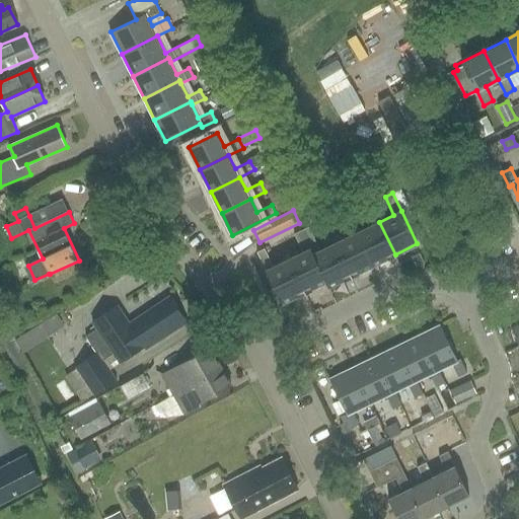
[(356,211),(348,214),(373,266),(395,254),(379,222),(364,229),(356,211)]
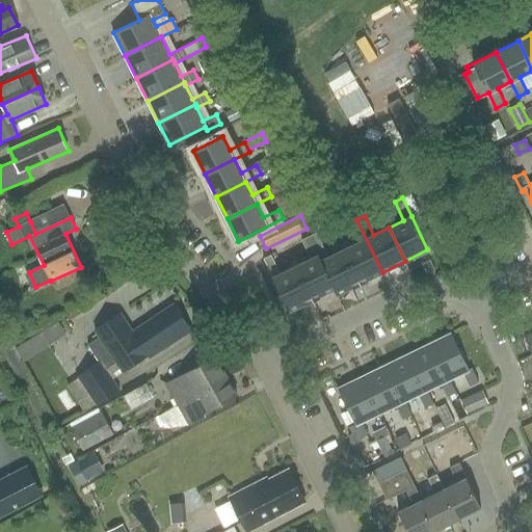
[(358,242),(344,249),(360,283),(382,272),(356,219),(349,223),(358,242)]
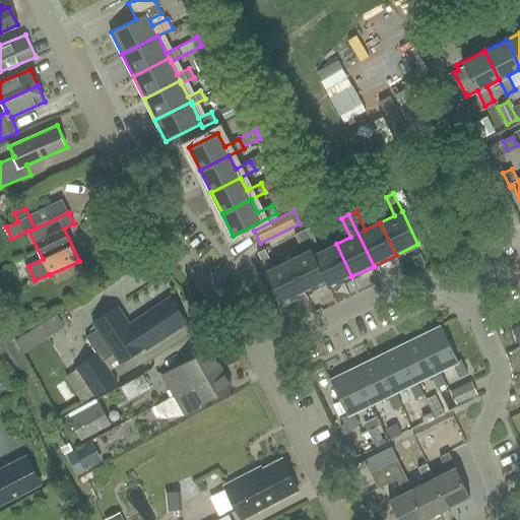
[(310,228),(302,231),(327,282),(329,287),(351,276),(336,244),(321,251),(310,228)]
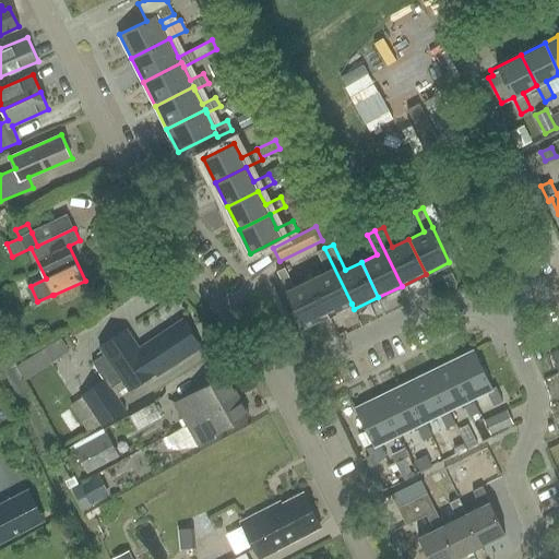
[(326,272),(310,280),(328,314),(352,304),(324,248),(317,252),(326,272)]
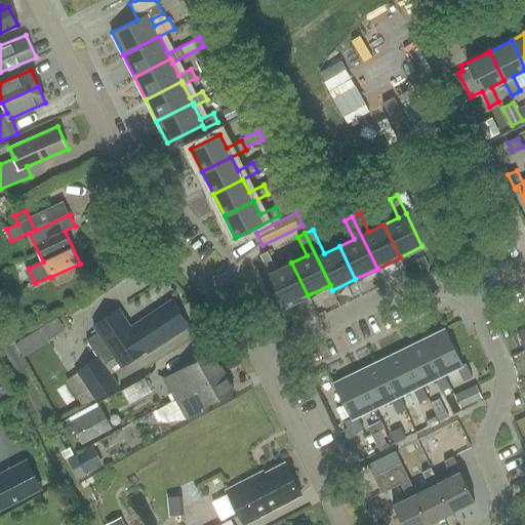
[(268,251),(260,255),(270,274),(286,307),(308,295),(291,263),(277,270),(268,251)]
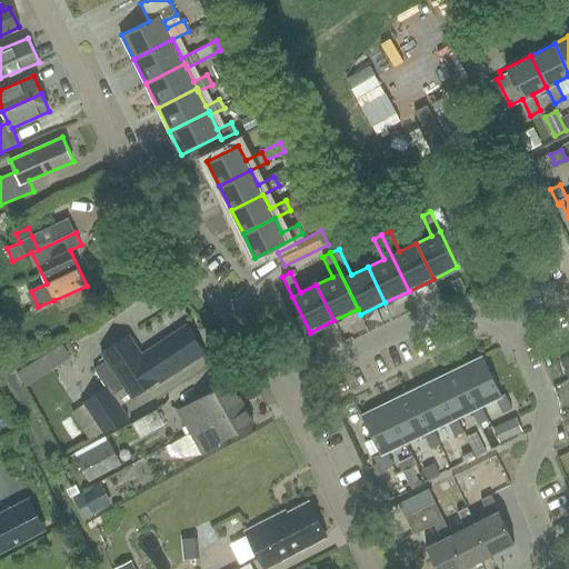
[(106,387),(83,402),(85,405),(103,432),(105,433),(128,418),(120,406),(158,380),(160,382),(206,352),(187,325),(141,355),(128,335),(101,352),(107,360),(93,369),(106,387)]
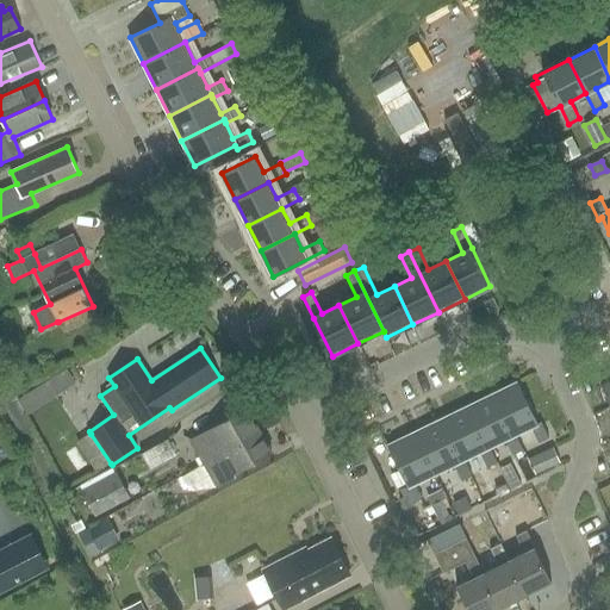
[(517,383),(492,394),(512,437),(516,435),(531,428),(539,442),(549,437),(541,422),(537,423),(517,383)]
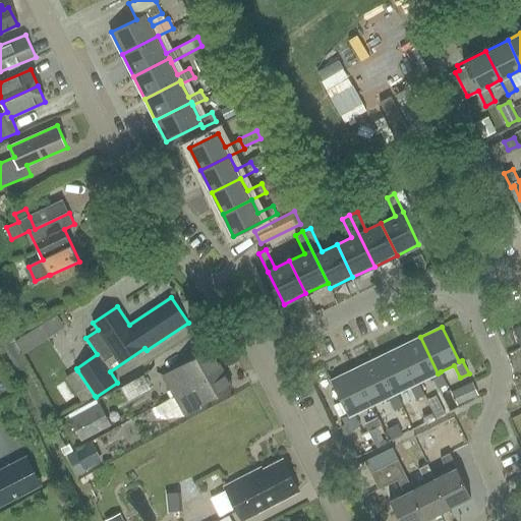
[(420,337),(398,348),(416,384),(419,383),(432,375),(439,389),(447,385),(441,371),(438,373),(420,337)]
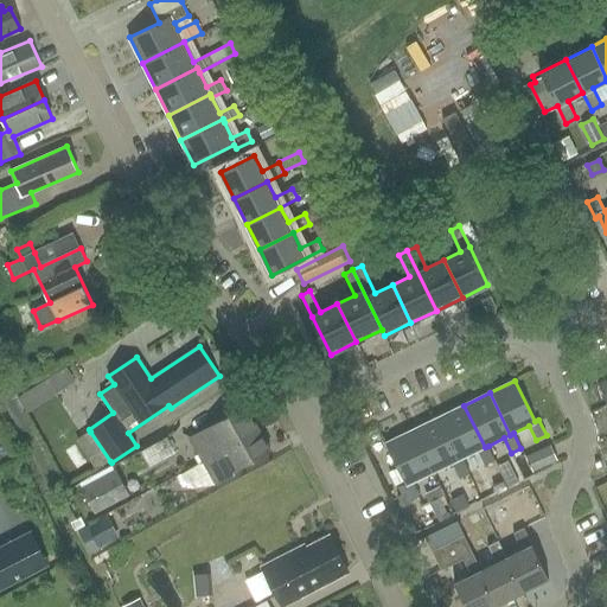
[(464,406),(439,417),(459,460),(462,458),(478,451),(485,465),(496,460),(489,446),(485,447),(464,406)]
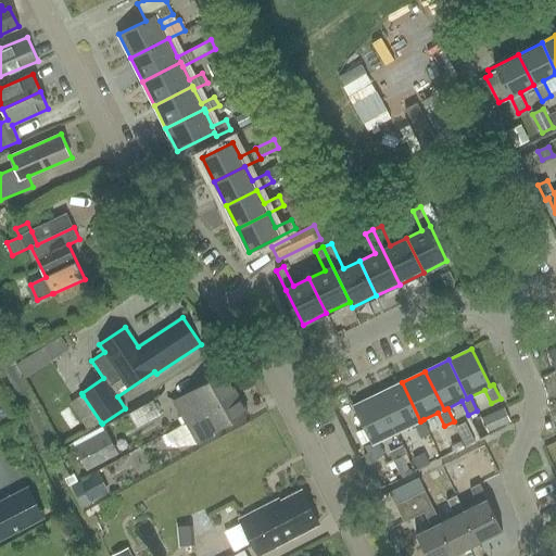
[(225,374),(175,402),(187,424),(219,406),(219,407),(239,397),(225,374)]
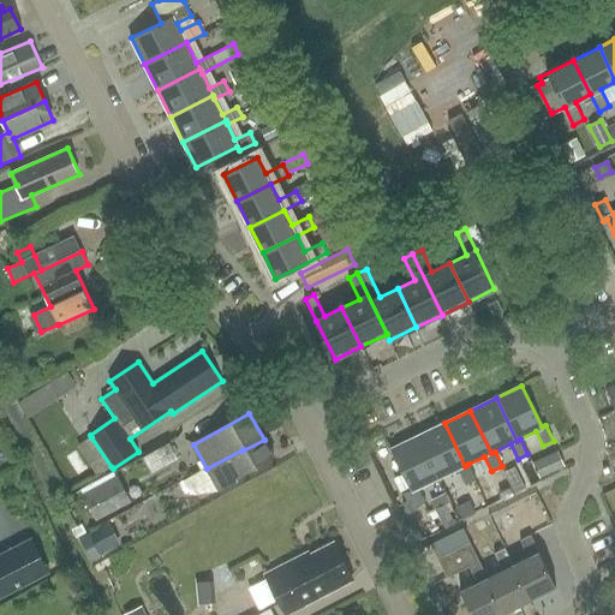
[(445,423),(418,436),(439,478),(458,469),(466,484),(476,479),(469,464),(465,466),(445,423)]
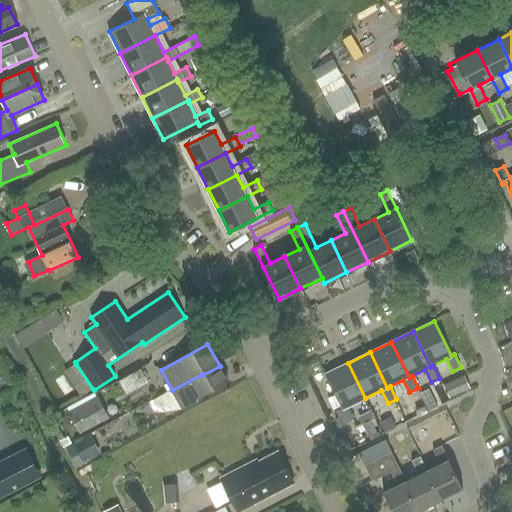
[(348,363),(326,374),(342,408),(339,410),(346,423),(355,419),(348,406),(365,398),(348,363)]
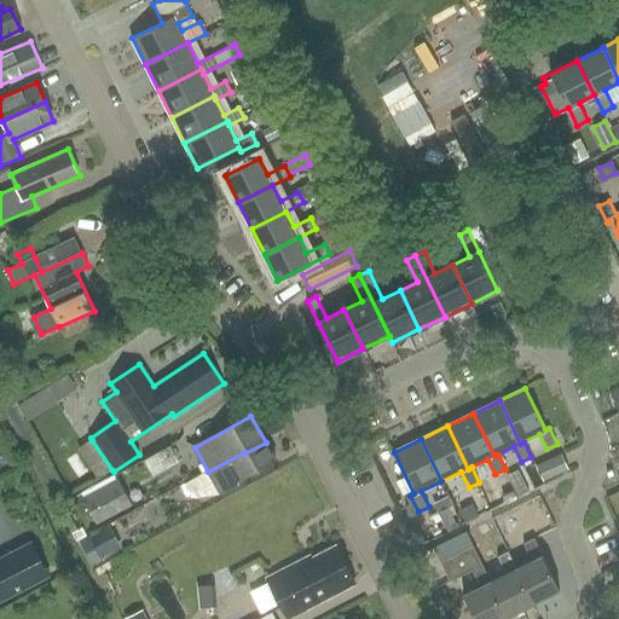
[(177,441),(149,457),(156,470),(184,456),(177,441)]
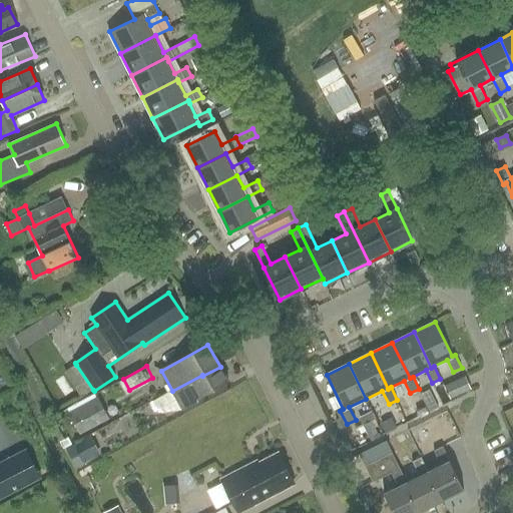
[(202,375),(172,391),(183,410),(198,401),(197,399),(228,382),(220,367),(202,376),(202,375)]
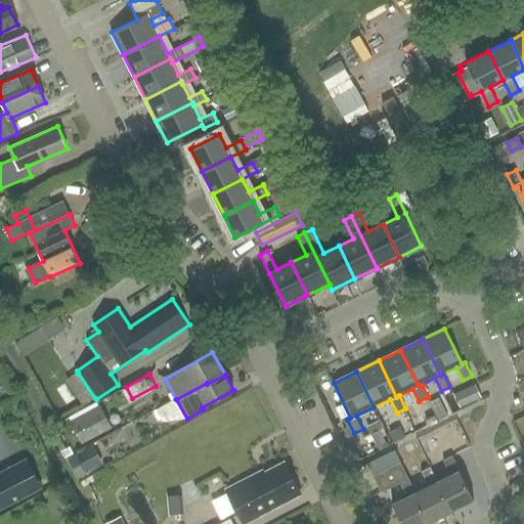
[(482,397),(477,386),(456,396),(462,407),(482,397)]
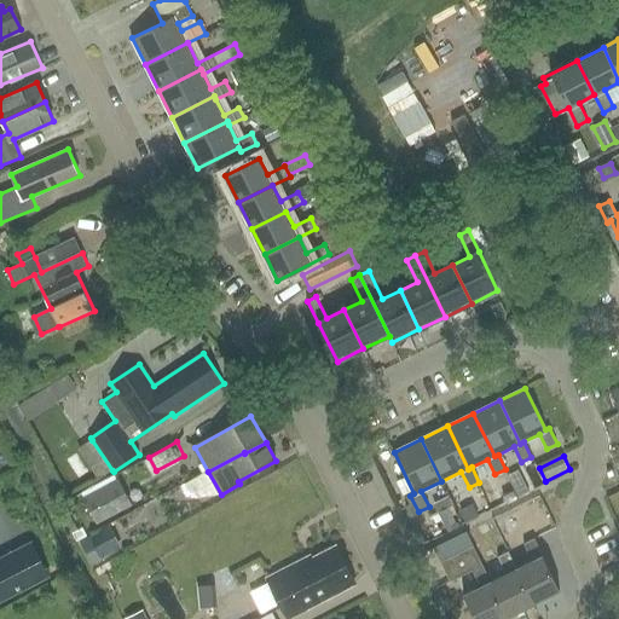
[(84,498),(98,525),(133,505),(120,479),(84,498)]
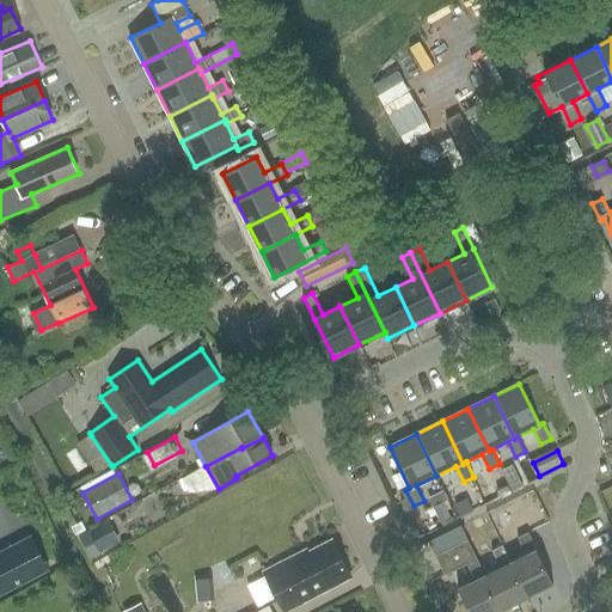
[(472,510),(469,501),(456,507),(460,516),(472,510)]
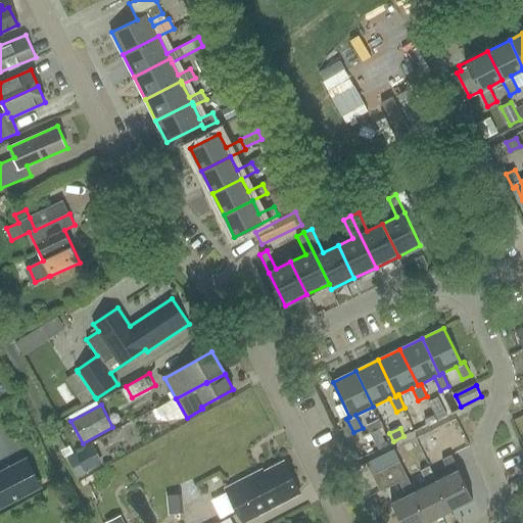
[(385,442),(379,429),(371,433),(377,446),(385,442)]
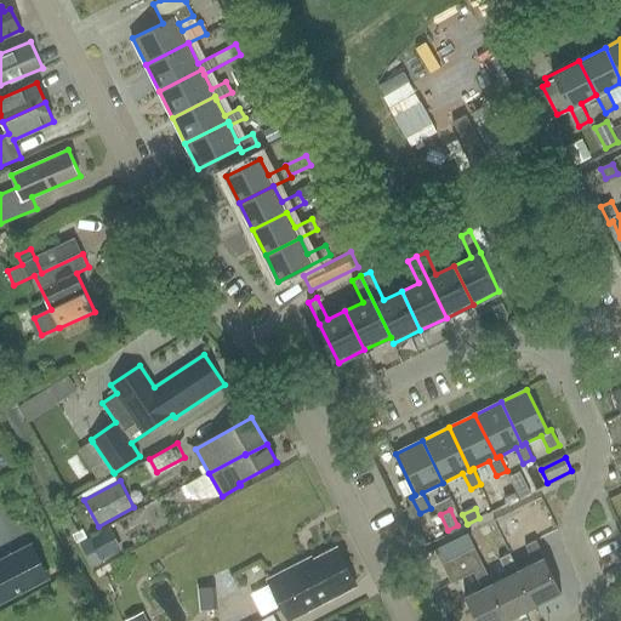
[(535,605),(562,592),(536,540),(525,546),(534,563),(519,570),(518,571),(535,605)]
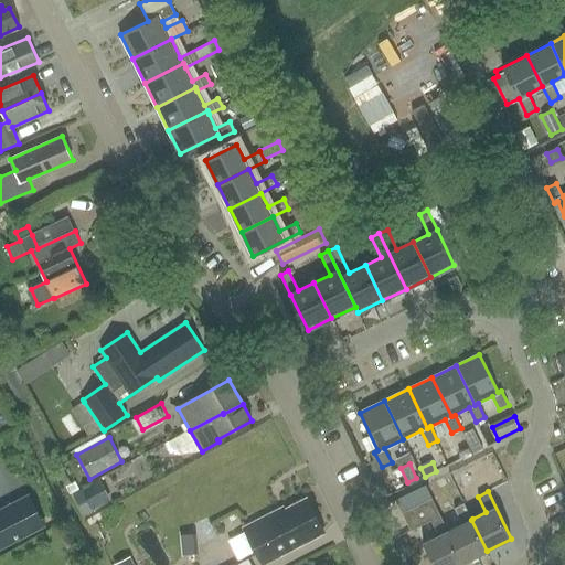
[(447,531),(448,531),(432,498),(402,513),(411,531),(432,521),(438,535),(424,543),(434,564),(457,564),(464,563),(447,531)]
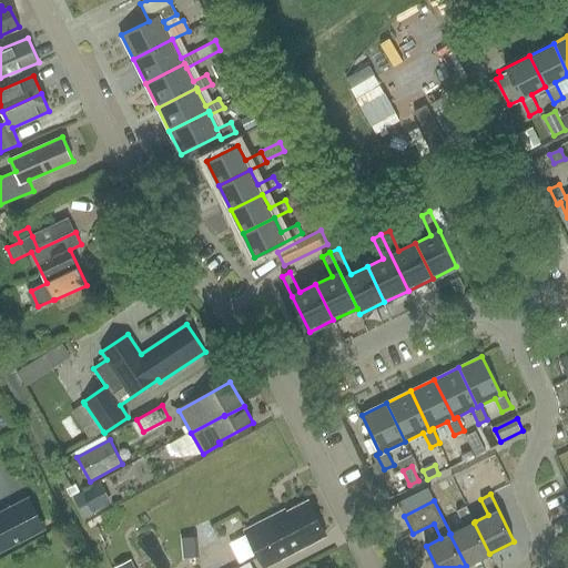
[(265,567),(326,536),(307,501),(286,513),(285,509),(245,530),(265,567)]
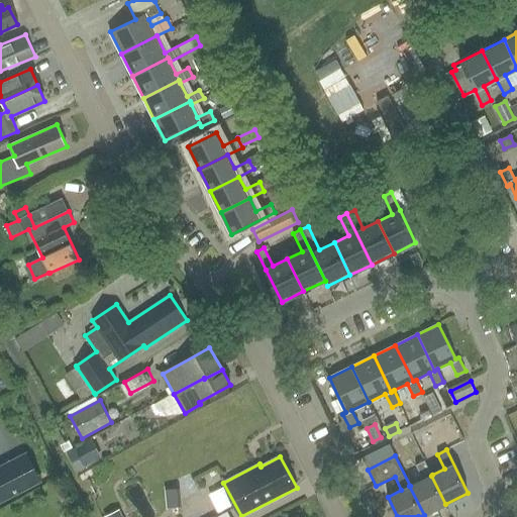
[(17,458),(0,467),(0,494),(4,502),(32,488),(17,458)]
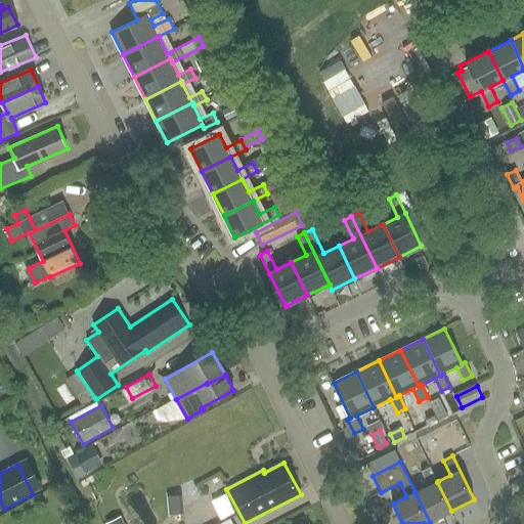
[(437,482),(438,481),(430,467),(422,471),(429,486),(416,492),(415,492),(430,522),(451,511),(437,482)]
